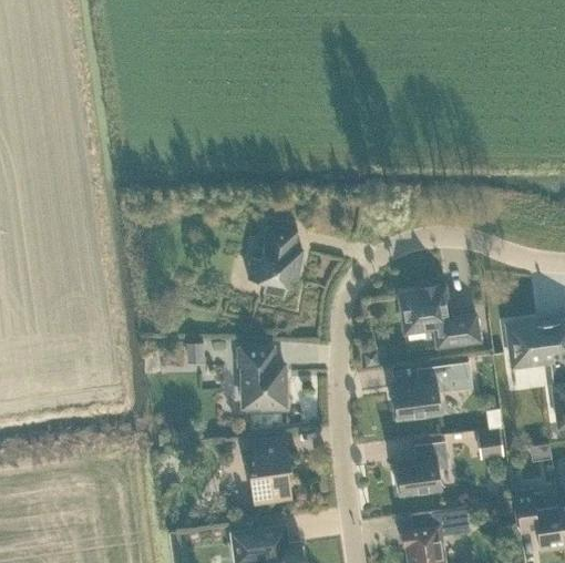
[(297,283),(302,253),(294,251),(297,234),(268,228),(262,263),(253,260),(248,282),(265,285),(264,294),(285,298),(288,280),(297,283)]
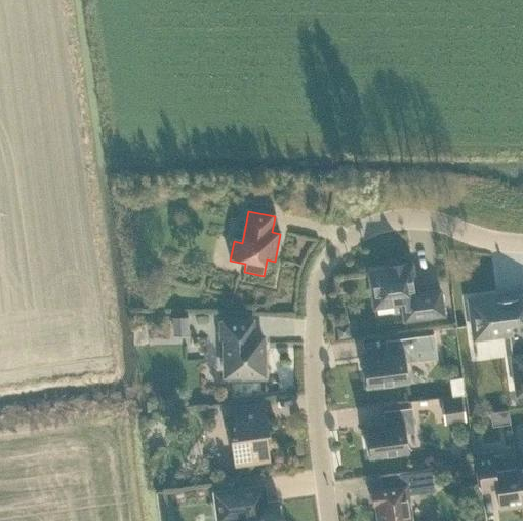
[(416,297),(412,270),(406,271),(405,266),(388,269),(389,273),(370,276),(371,287),(369,287),(371,299),(373,298),(375,311),(402,307),(405,324),(444,318),(441,293),(416,297)]
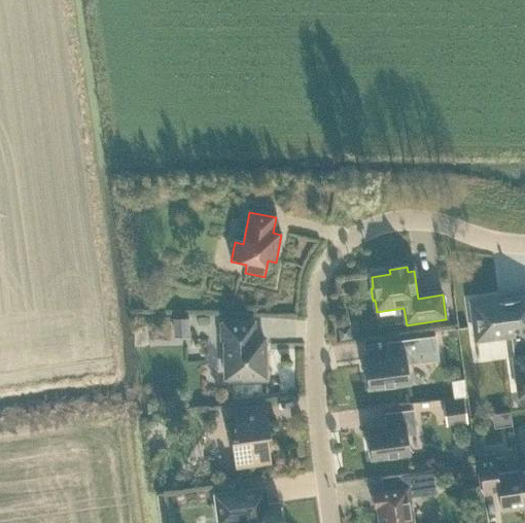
[(519,399),(524,398),(524,299),(499,303),(498,301),(475,304),(475,307),(470,307),(476,342),(494,339),(494,342),(511,339),(514,360),(519,399)]
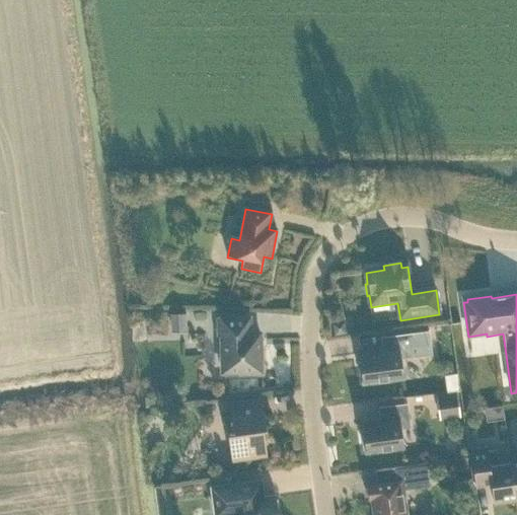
[(188,335),(188,316),(170,316),(171,335),(188,335)]
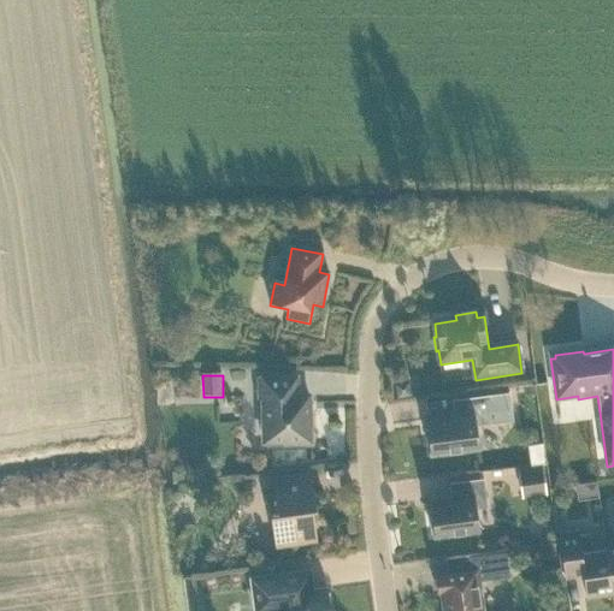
[(310,444),(310,398),(297,398),(296,380),(258,381),(259,401),(264,401),(264,445),(284,445),(284,449),(307,448),(307,444),(310,444)]
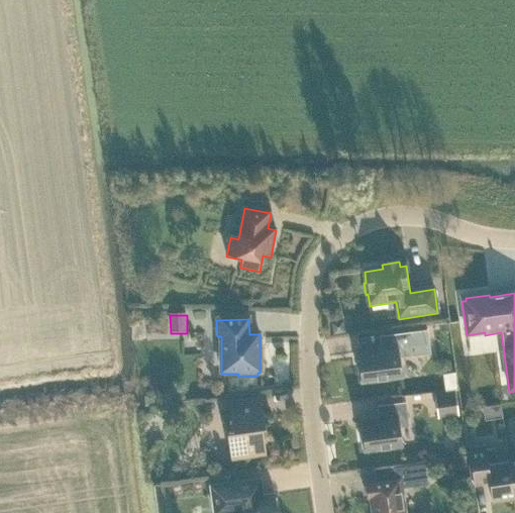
[(346,335),(344,322),(332,324),(334,336),(346,335)]
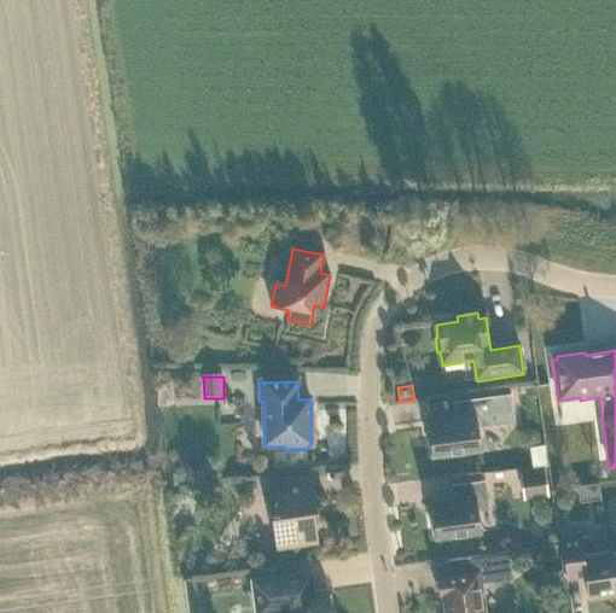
[(478,430),(515,425),(511,398),(454,404),(455,420),(428,424),(433,460),(481,454),(478,430)]
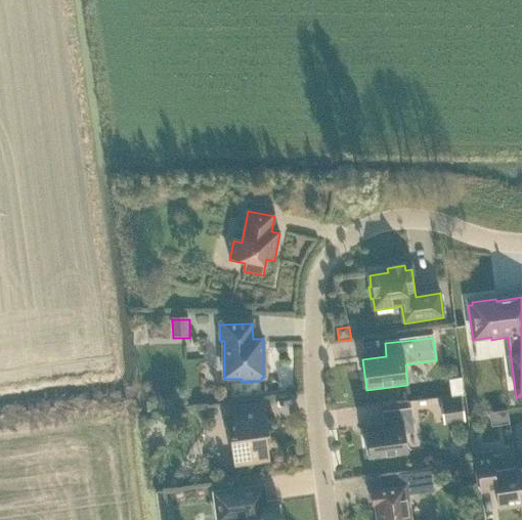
[(466,424),(463,399),(440,402),(443,427),(466,424)]
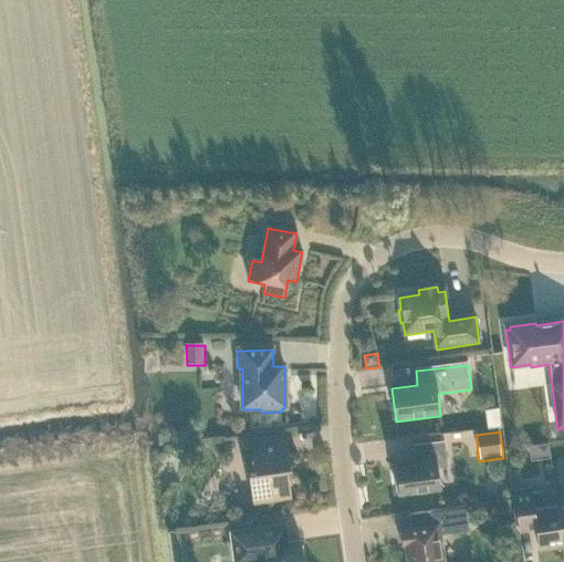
[(288,469),(291,469),(286,438),(251,444),(253,458),(247,459),(253,505),(291,499),(288,469)]
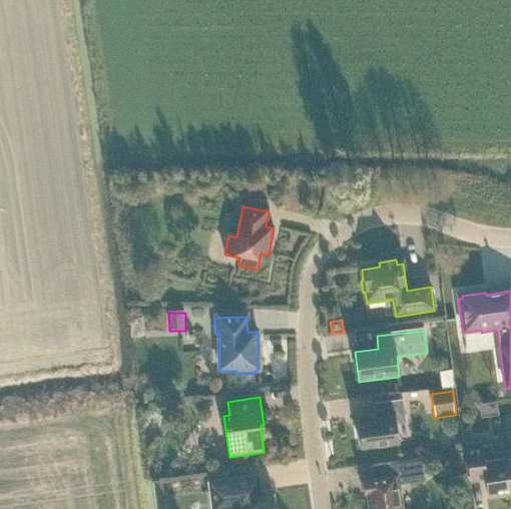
[(358,420),(362,450),(399,445),(397,426),(406,425),(403,402),(375,406),(377,418),(358,420)]
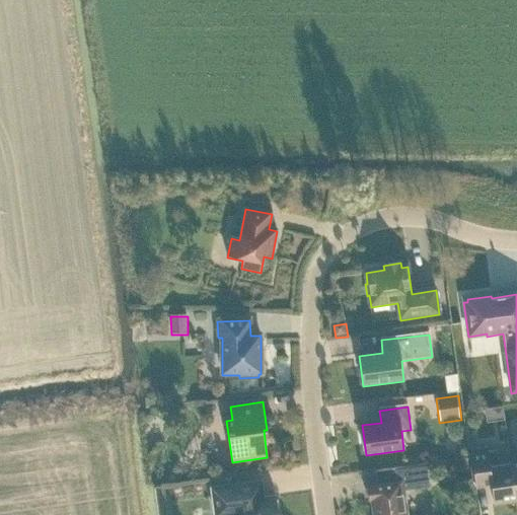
[(499,463),(497,452),(487,454),(486,445),(470,447),(474,470),(489,468),(494,505),(516,502),(511,462),(499,463)]
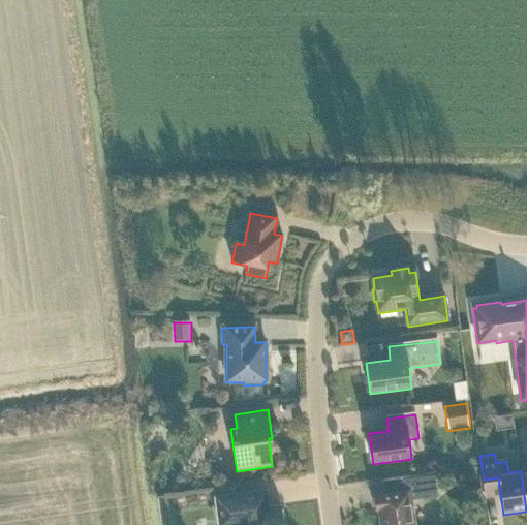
[(414,524),(411,502),(439,498),(436,475),(382,483),(384,495),(374,497),(376,512),(379,512),(380,520),(378,521),(378,524),(414,524)]
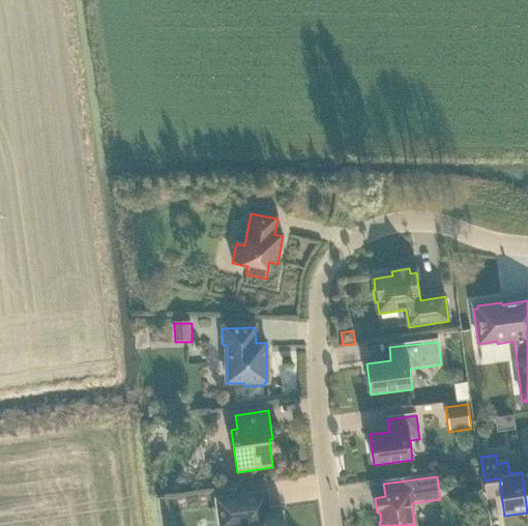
[(284,525),(282,508),(269,510),(267,493),(216,500),(220,525),(284,525)]
